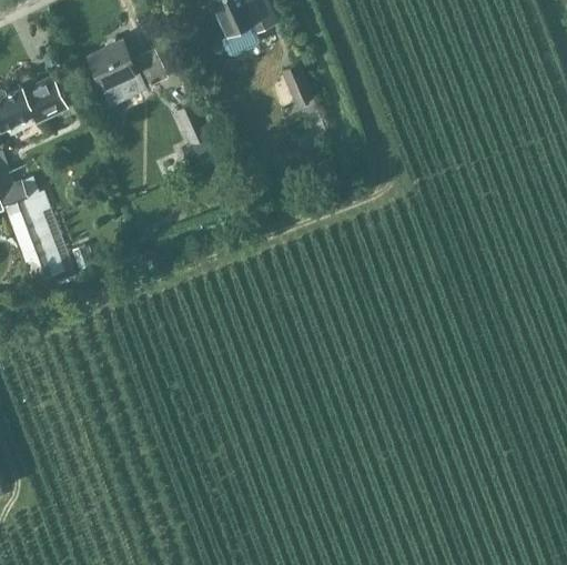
[(210,0),(226,37),(221,40),(228,54),(233,57),(256,47),(259,41),(255,34),(277,26),(265,0),(210,0)]
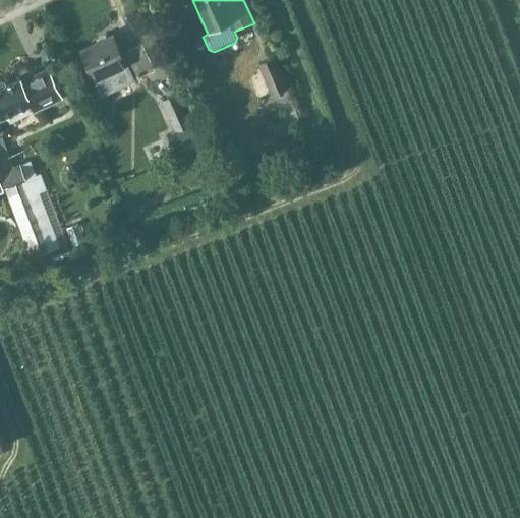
[(132,83),(155,72),(141,46),(120,56),(111,38),(78,53),(94,84),(125,69),(132,83)]
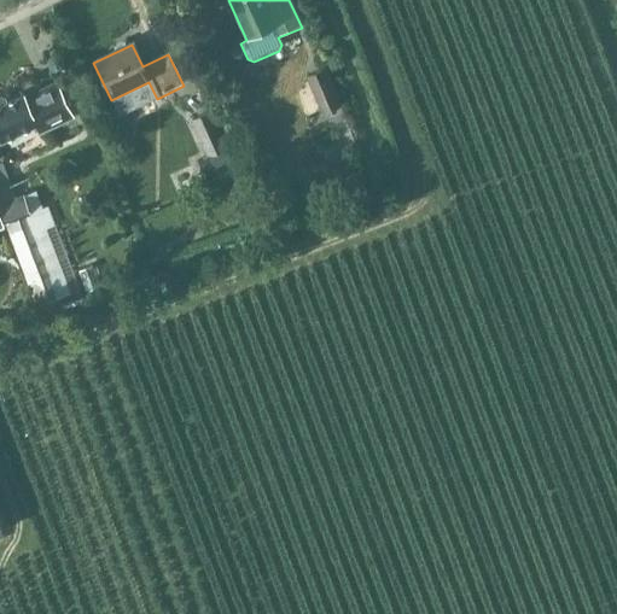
[(342,106),(326,70),(306,79),(321,115),(342,106)]
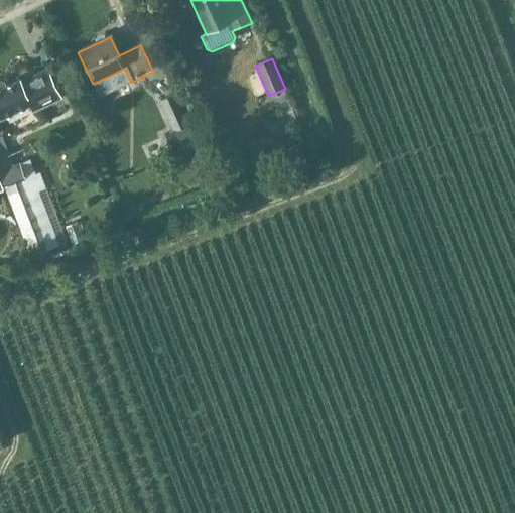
[(0,118),(1,120),(29,106),(33,114),(60,101),(46,72),(32,78),(20,84),(19,81),(6,88),(5,85),(0,83),(0,118)]
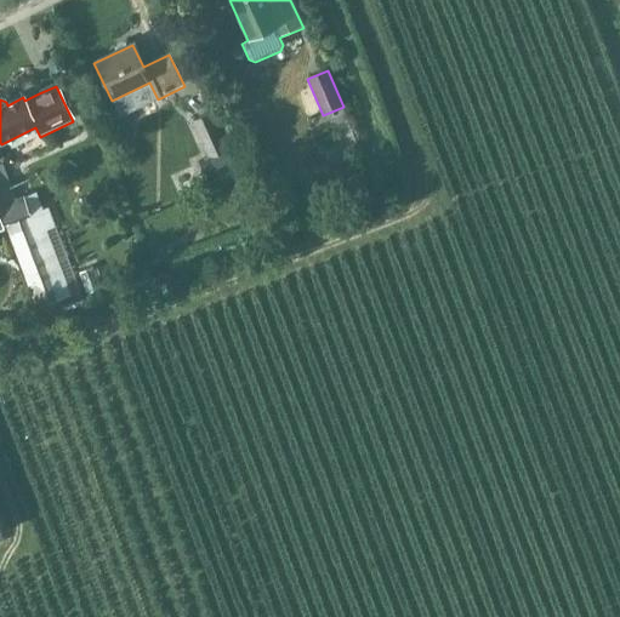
[(211,116),(192,125),(209,161),(227,153),(211,116)]
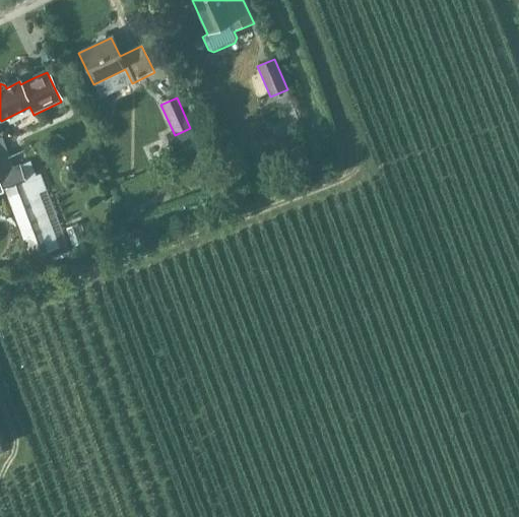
[(193,99),(185,102),(190,114),(198,111),(193,99)]
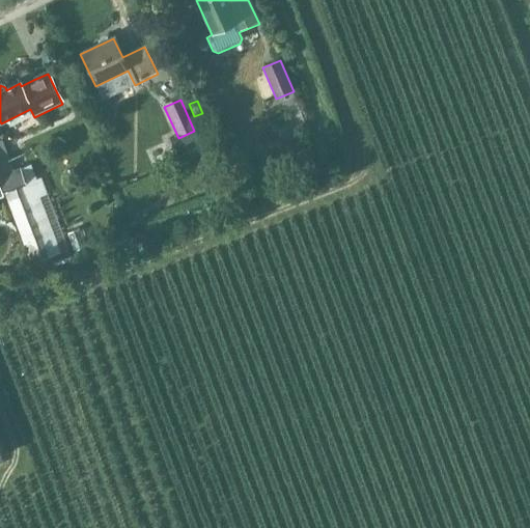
[(178,138),(169,142),(178,161),(203,149),(194,131),(178,138)]
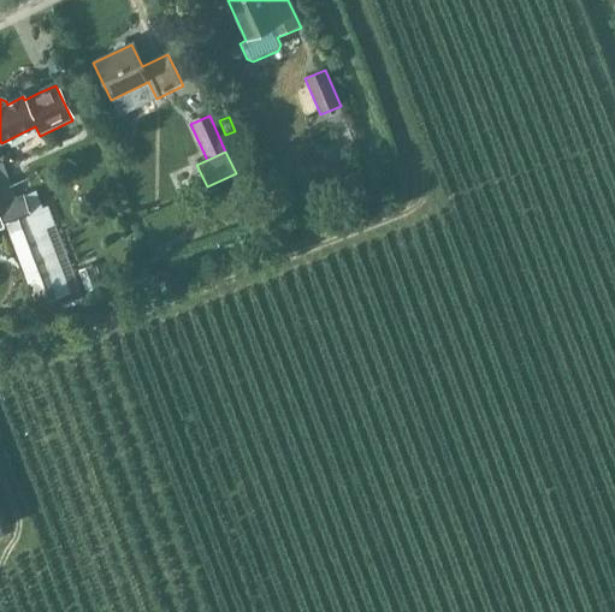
[(11,186),(0,191),(0,203),(16,197),(11,186)]
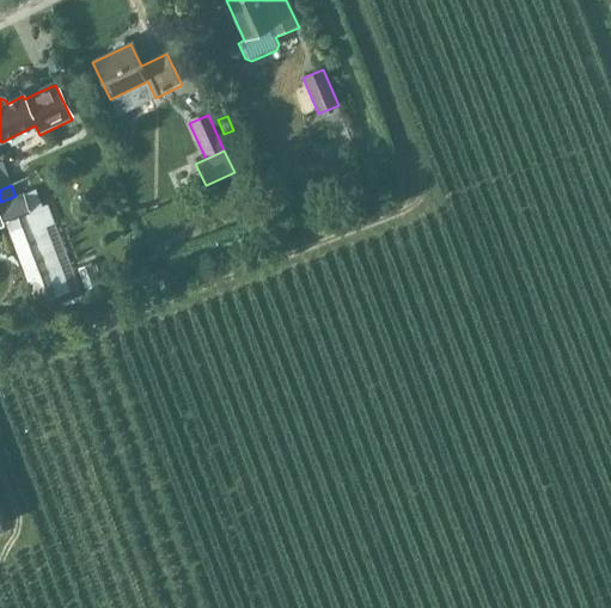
[(16,196),(0,202),(0,216),(4,225),(4,223),(31,214),(23,194),(16,196)]
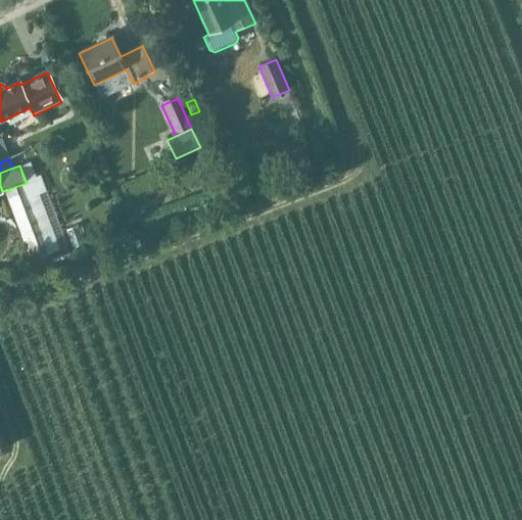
[(27,183),(3,191),(31,260),(60,248),(39,195),(33,180),(27,183)]
